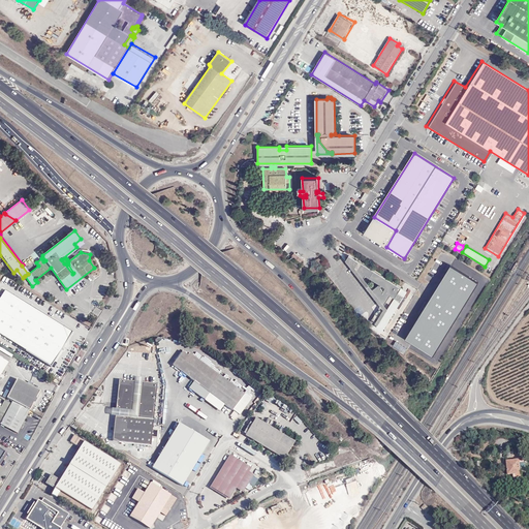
[(393,302),(392,304),(377,327),(382,330),(406,290),(349,255),(346,260),(354,266),(352,267),(362,279),(364,277),(366,275),(380,285),(383,286),(381,287),(383,290),(379,298),(385,304),(386,301),(389,299),(393,302)]
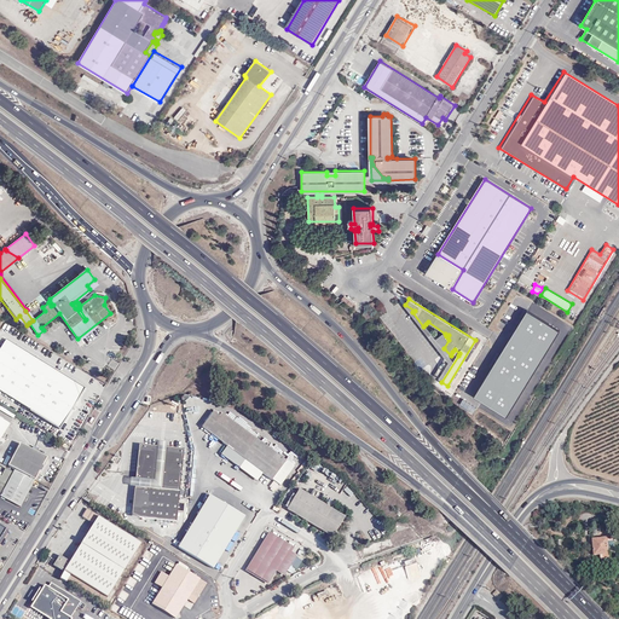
[(561,330),(528,311),(475,395),(508,416),(561,330)]
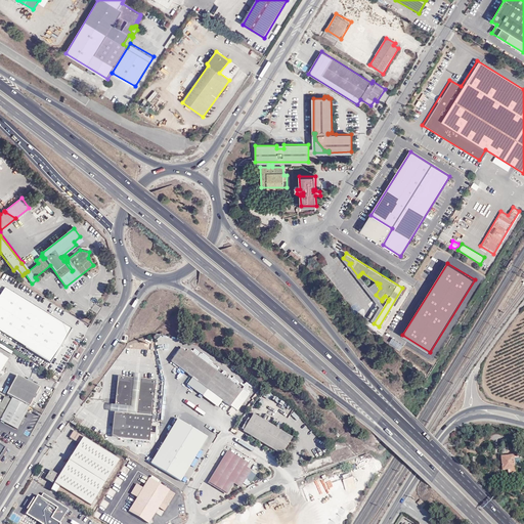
[(380,284),(377,282),(376,282),(375,281),(367,288),(374,297),(376,295),(380,288),(378,285),(380,284)]
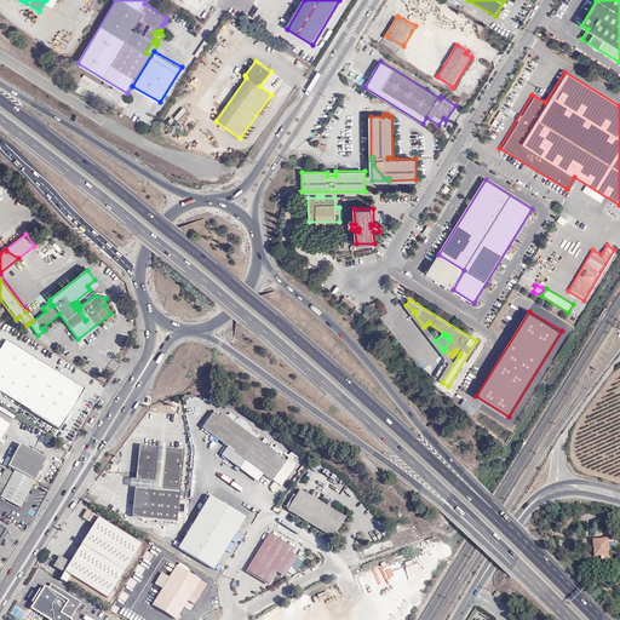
[(86,388),(7,338),(0,349),(0,388),(62,426),(86,388)]
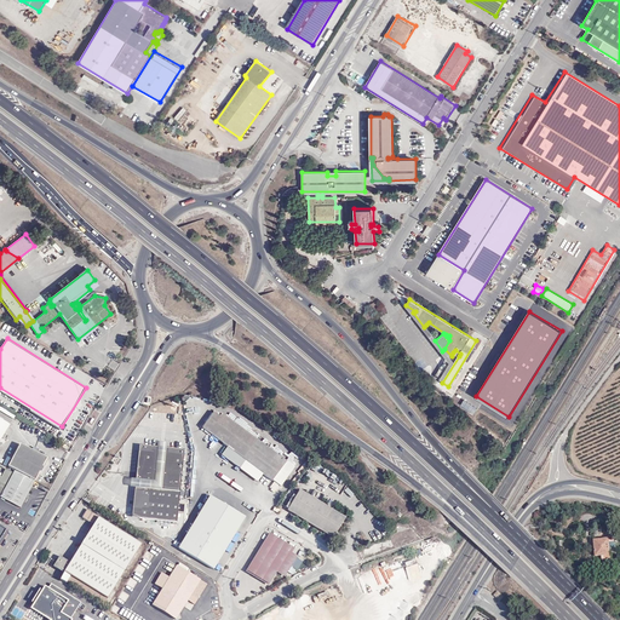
[(204,429),(229,447),(247,461),(273,481),(287,463),(222,414),(220,417),(214,413),(204,429)]
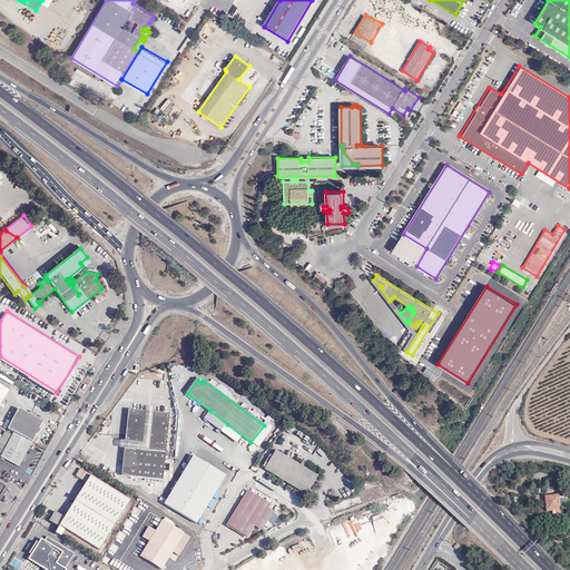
[(0,404),(10,390),(0,383),(0,404)]
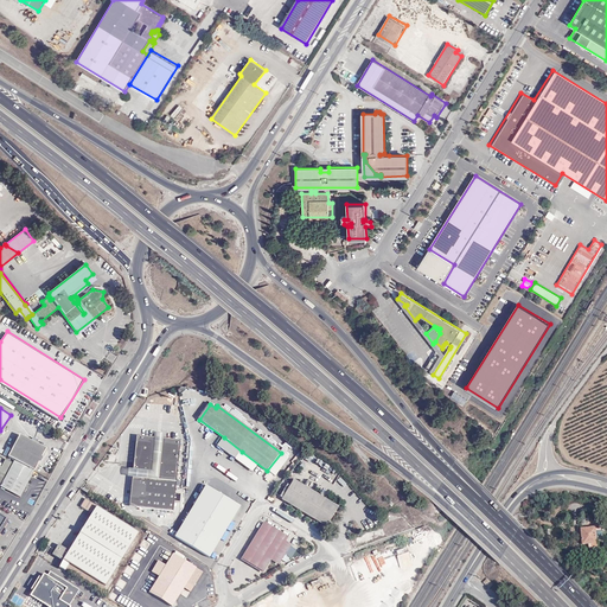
[(208,440),(213,432),(206,427),(203,432),(206,434),(204,438),(208,440)]
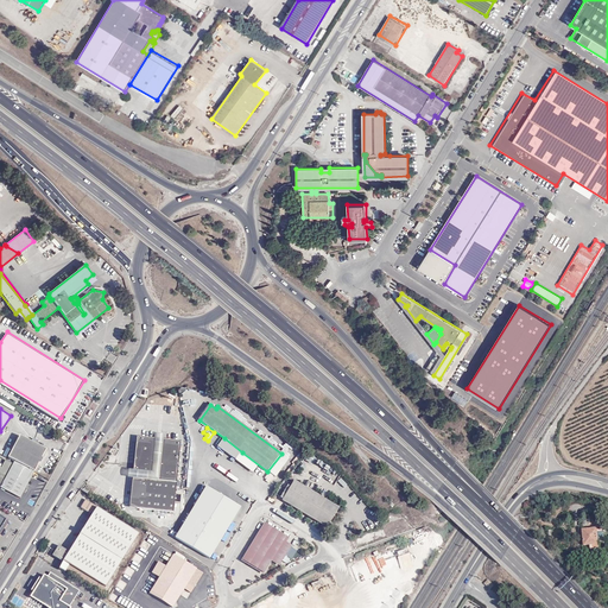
[(16,462),(35,473),(46,450),(20,436),(8,458),(16,462)]
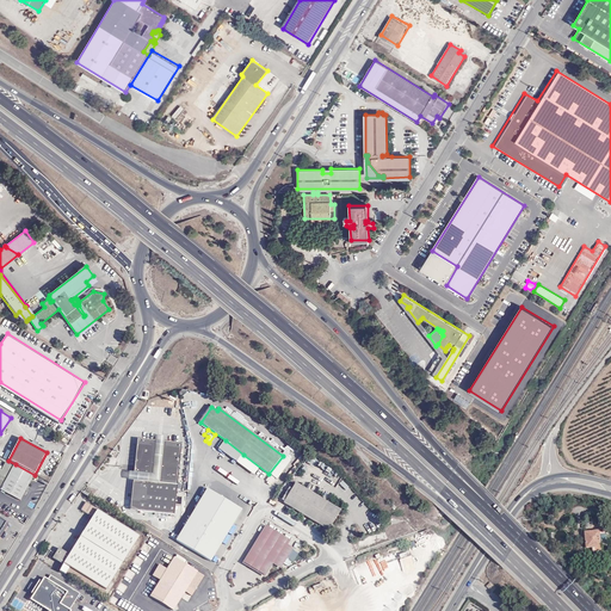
[(139,480),(135,510),(172,514),(180,443),(161,440),(161,444),(156,444),(153,444),(153,439),(140,438),(137,439),(136,442),(133,471),(136,471),(136,480),(139,480)]
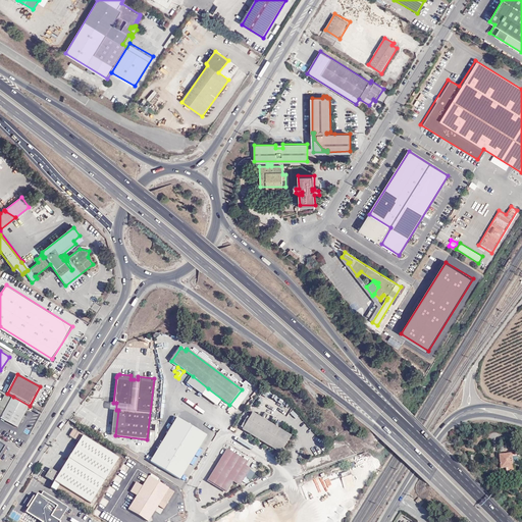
[(208,388),(193,376),(188,383),(203,395),(208,388)]
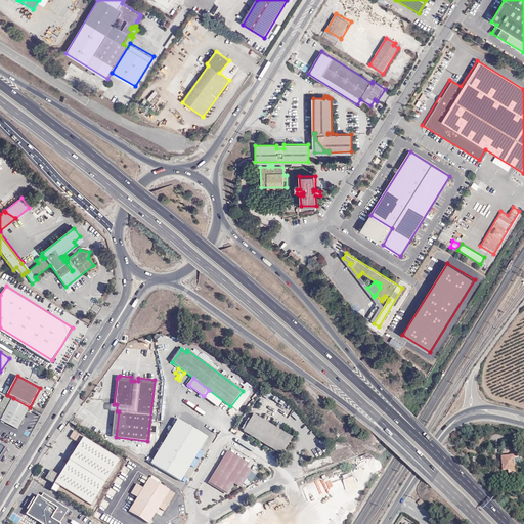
[(0,420),(11,400),(4,397),(0,404),(0,420)]
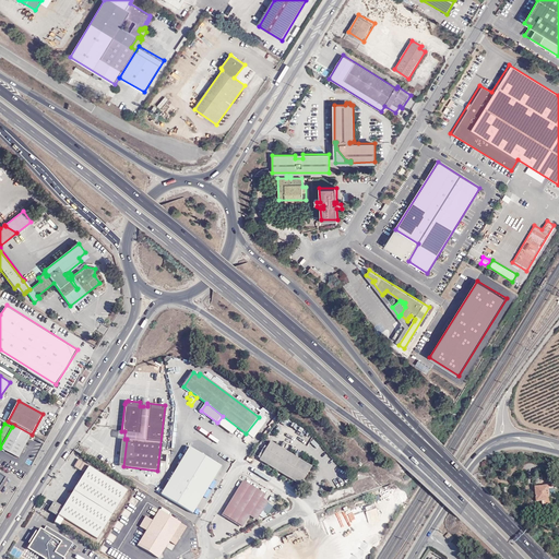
[(19,459),(32,435),(14,425),(1,450),(19,459)]
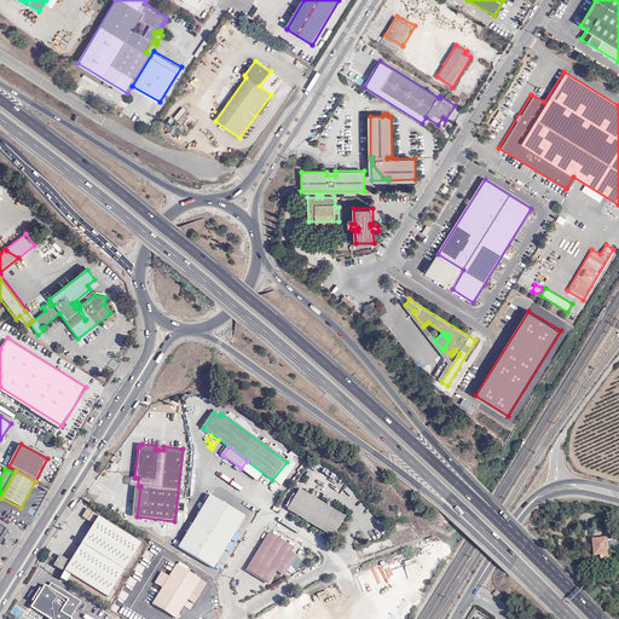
[(129,516),(137,516),(140,486),(138,486),(138,478),(134,478),(129,476),(128,485),(133,485),(129,516)]
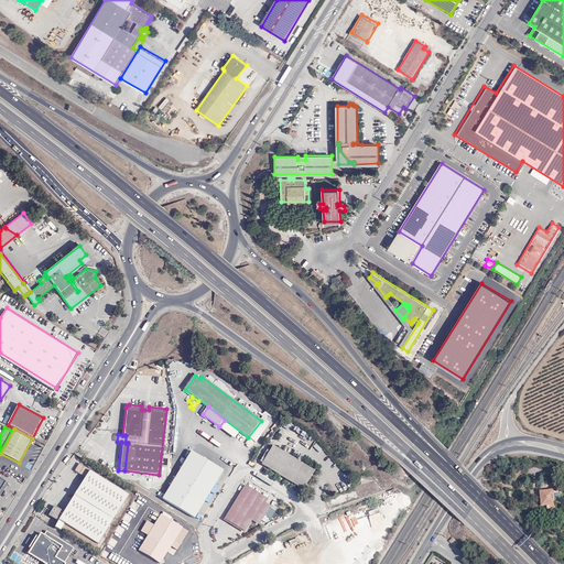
[(274,444),(264,461),(268,463),(267,465),(307,490),(318,472),(274,444)]
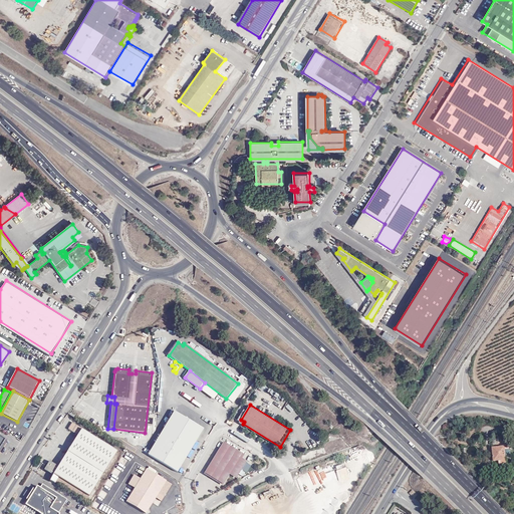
[(204,428),(175,411),(149,455),(178,472),(204,428)]
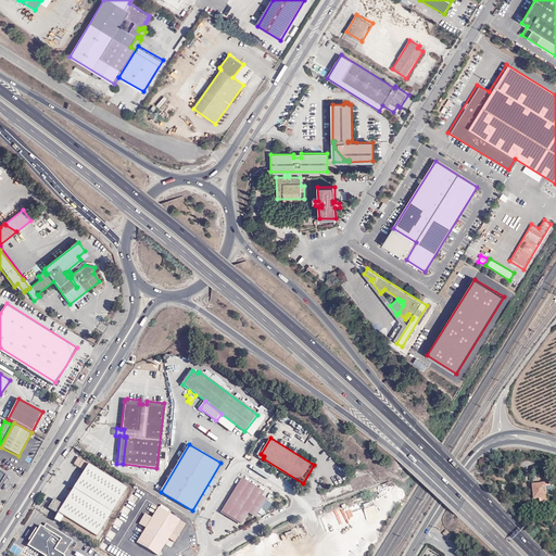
[(93,542),(127,488),(78,457),(74,464),(85,470),(63,505),(54,498),(48,508),(58,514),(59,513),(64,516),(61,521),(93,542)]
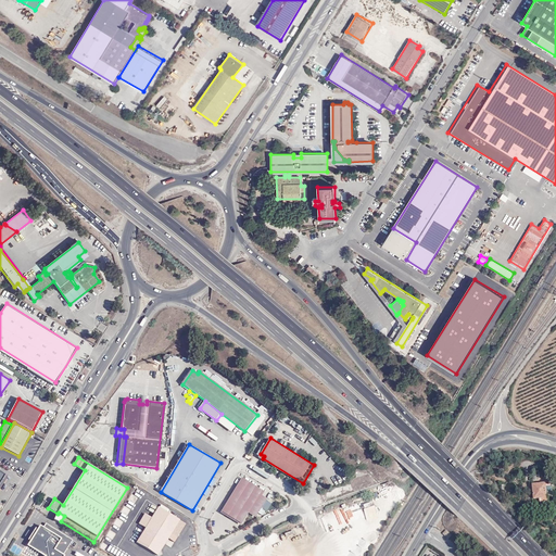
[(367,472),(355,476),(359,480),(351,482),(353,489),(370,482),(367,472)]
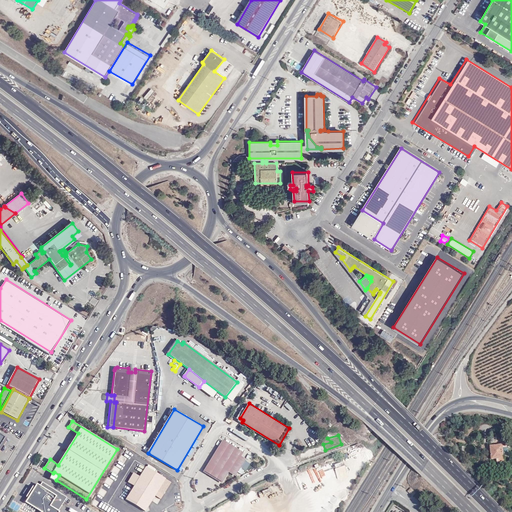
[(232,453),(234,449),(223,442),(205,473),(221,482),(228,471),(234,475),(244,459),(232,453)]
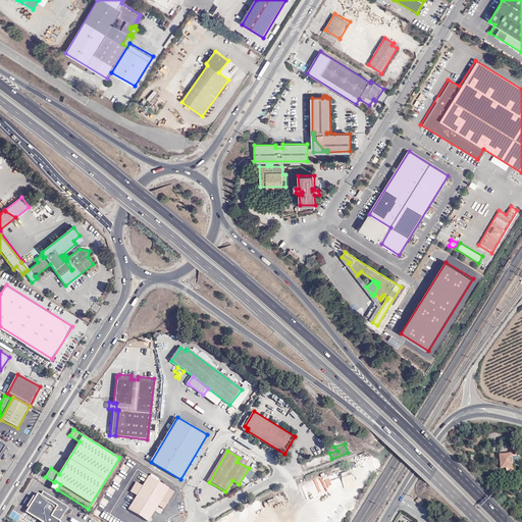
[(509,468),(514,468),(513,455),(501,456),(502,468),(501,468),(501,471),(509,471),(509,468)]
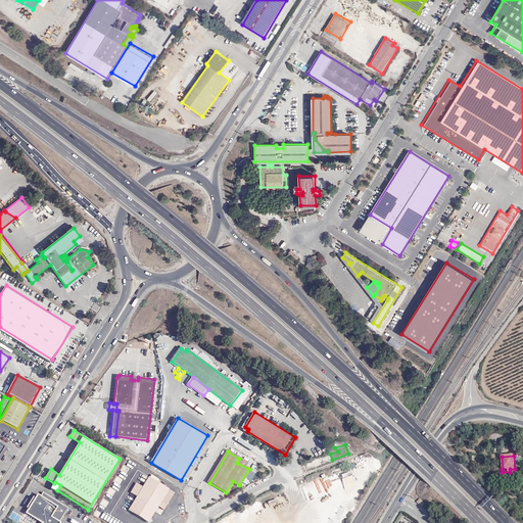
[(247,463),(239,459),(237,463),(249,469),(250,468),(246,465),(247,463)]
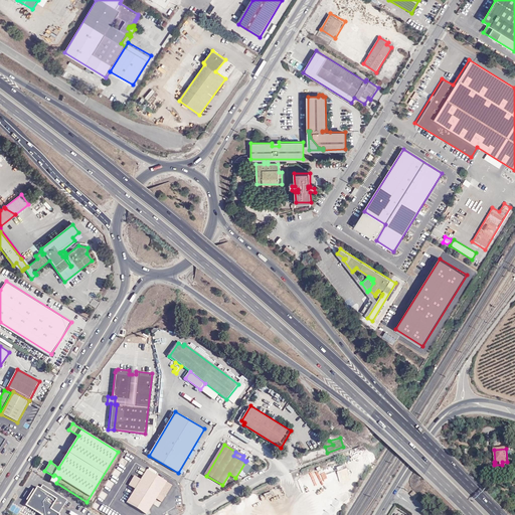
[(190,453),(179,474),(183,476),(195,456),(190,453)]
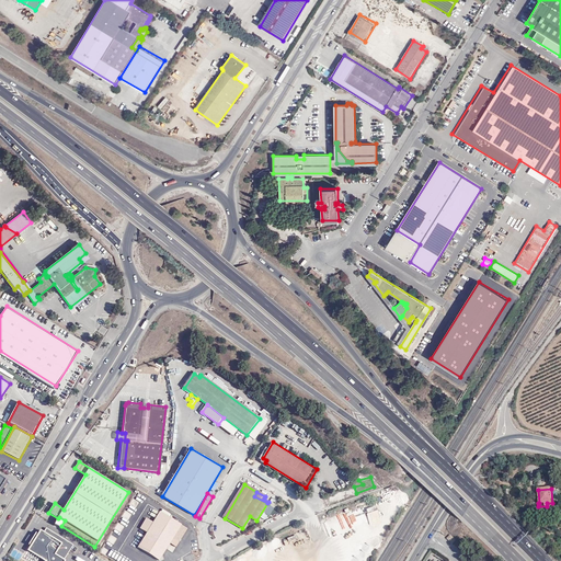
[(186,528),(142,501),(138,508),(153,518),(155,523),(139,549),(160,560),(170,544),(175,547),(186,528)]
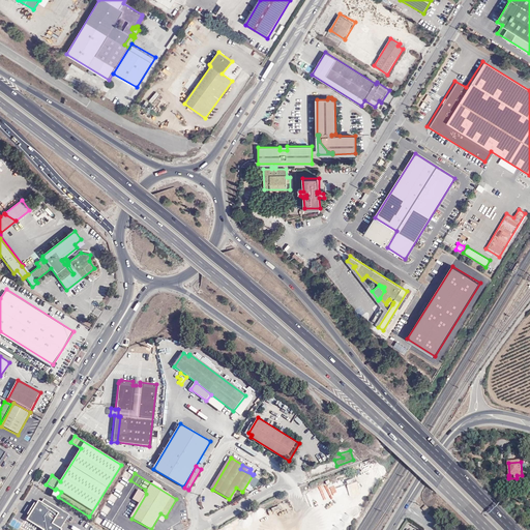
[(42,503),(38,501),(32,510),(27,520),(42,529),(41,529),(61,529),(62,529),(61,528),(68,514),(45,500),(42,503)]
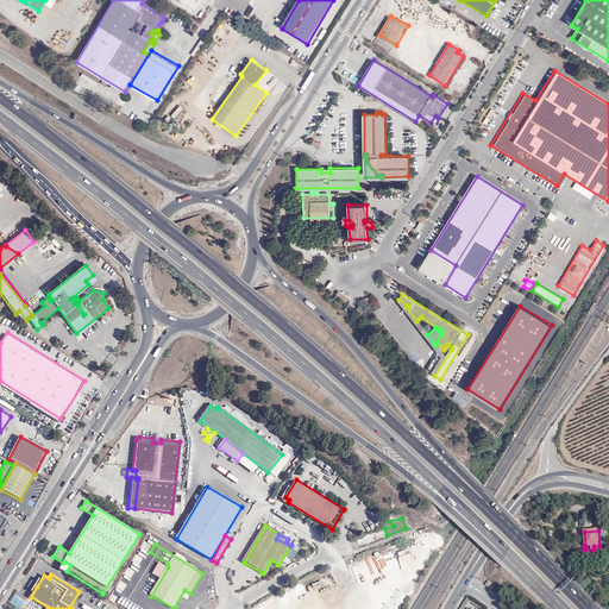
[(488,579),(484,585),(491,590),(495,585),(488,579)]
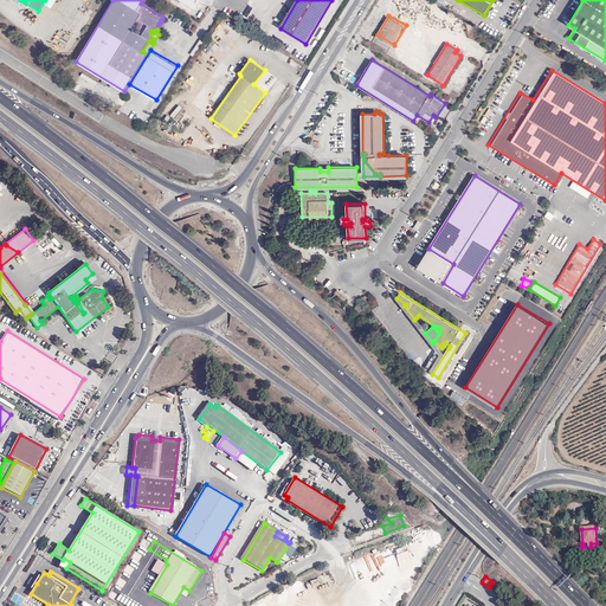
[(14,594),(11,600),(20,605),(24,599),(14,594)]
